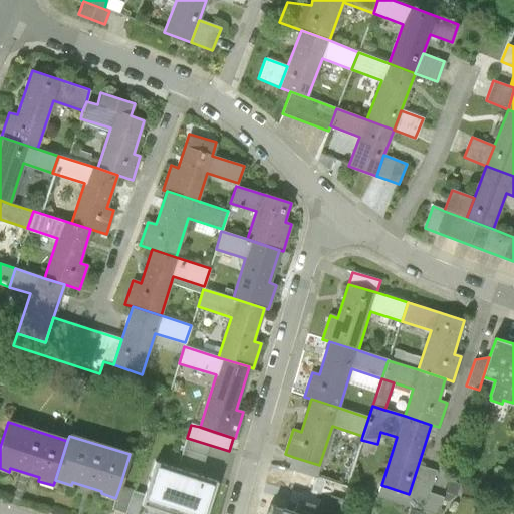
[(315,478),(319,465),(293,457),(289,470),(315,478)]
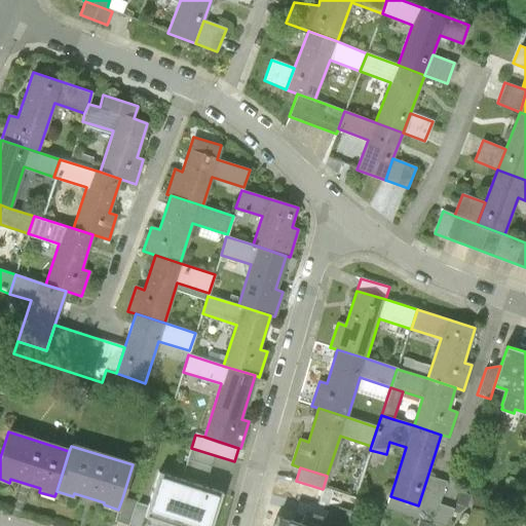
[(174,525),(213,525),(223,494),(158,473),(144,517),(174,525)]
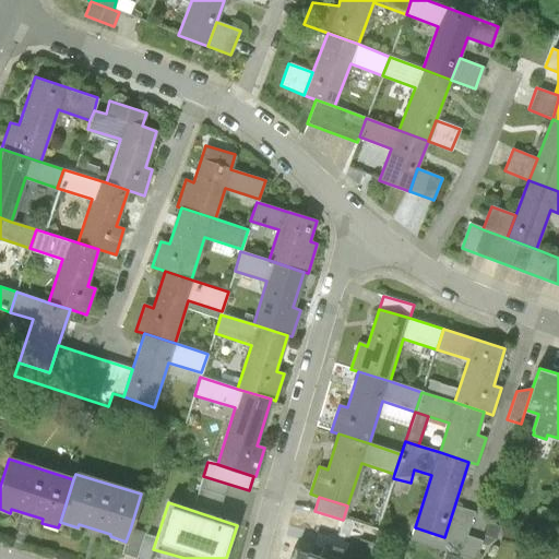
[(473,513),(454,507),(444,537),(415,527),(412,540),(470,558),(476,558),(482,543),(465,537),(473,513)]
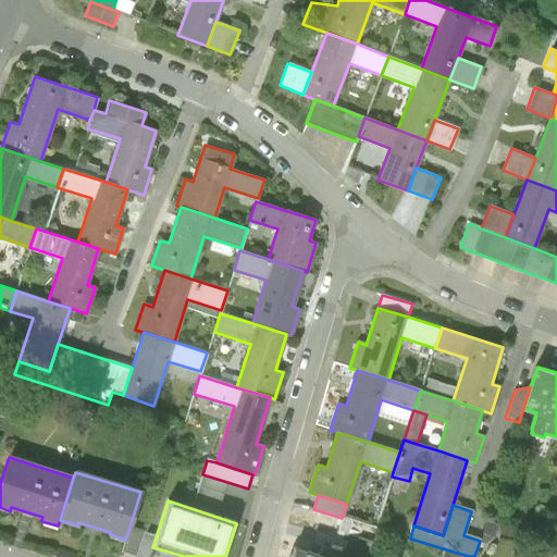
[(144,532),(130,528),(125,540),(121,552),(136,556),(144,532)]
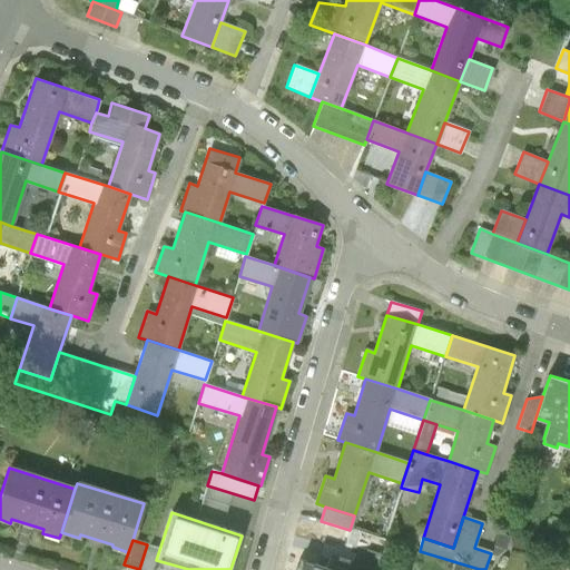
[(300,560),(296,569),(349,569),(351,566),(328,559),(325,568),(300,560)]
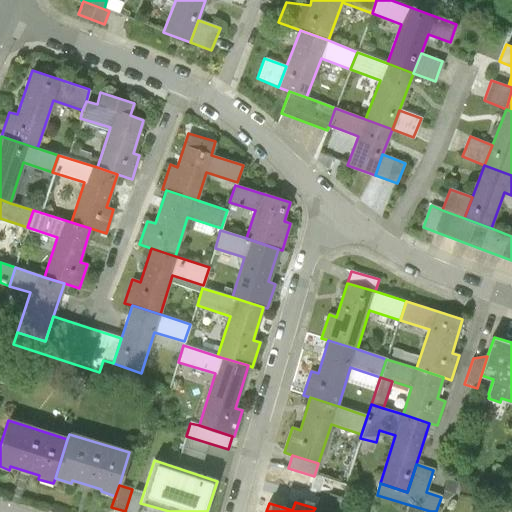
[(377,511),(379,508),(365,503),(361,511),(377,511)]
